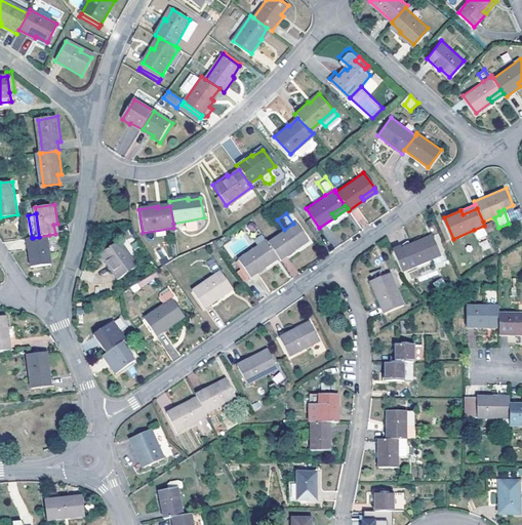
[(275,257),(277,260),(291,250),(290,247),(304,237),(293,224),(284,230),(266,243),(273,254),(275,257)]
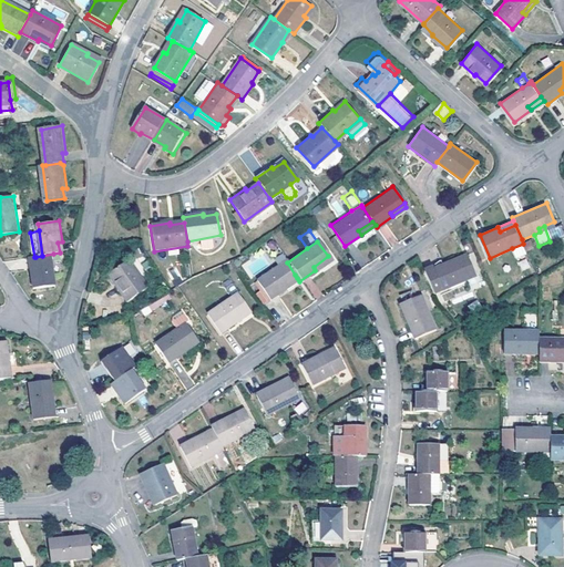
[(527,254),(523,244),(512,248),(516,258),(527,254)]
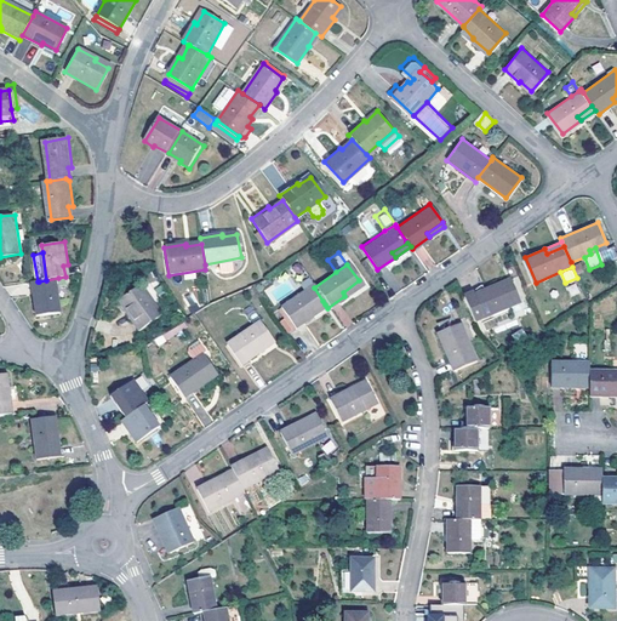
[(302,289),(310,283),(302,272),(293,278),(302,289)]
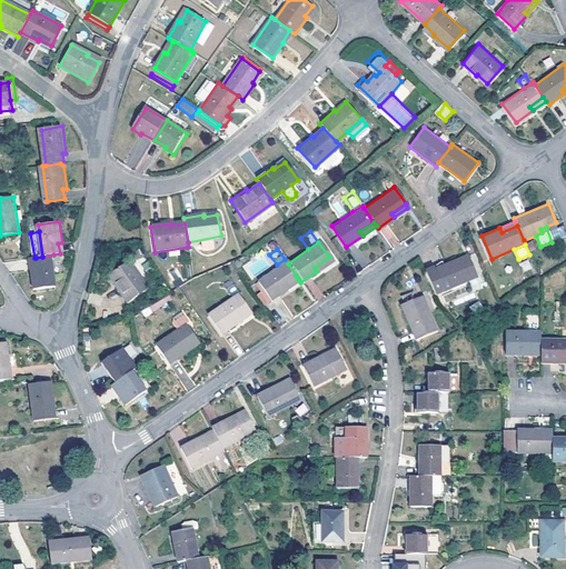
[(60,253),(53,255),(56,270),(62,268),(60,253)]
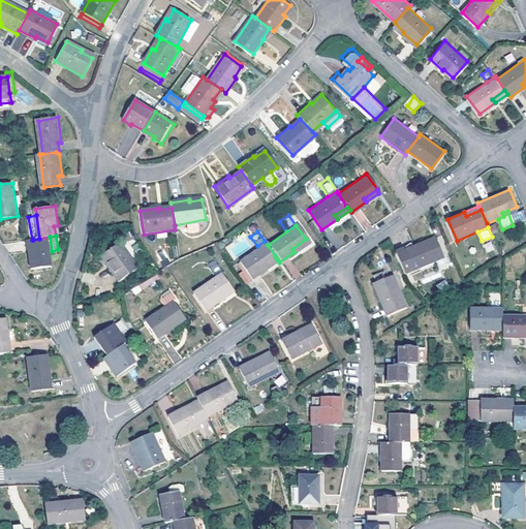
[(436,236),(422,242),(423,246),(438,240),(436,236)]
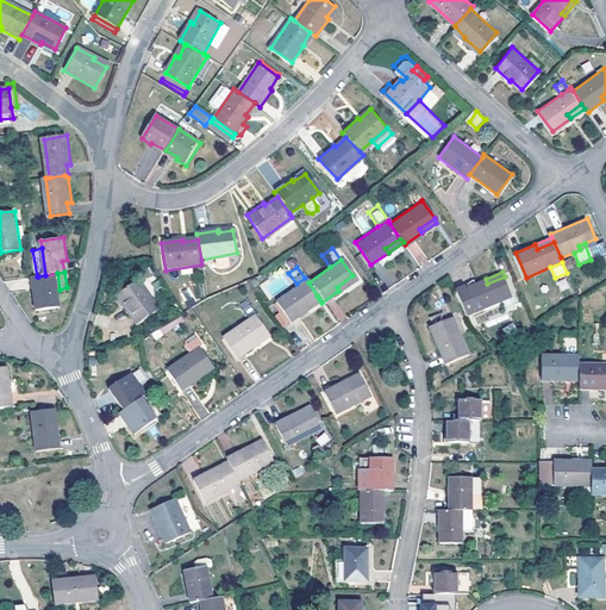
[(45,275),(38,277),(41,288),(36,290),(38,309),(62,305),(60,290),(57,273),(45,275)]
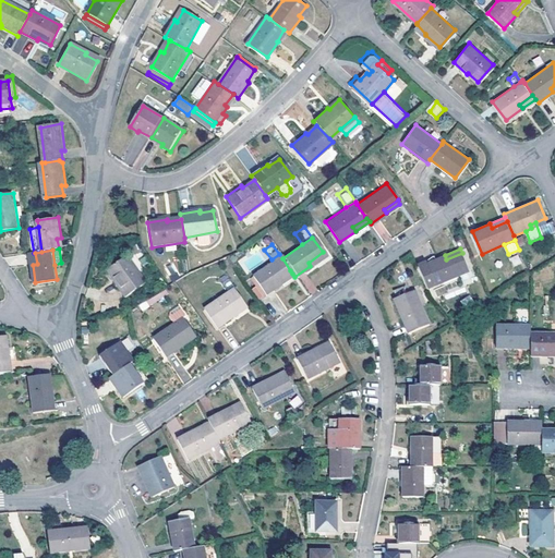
[(325,256),(323,252),(309,263),(310,266),(325,256)]
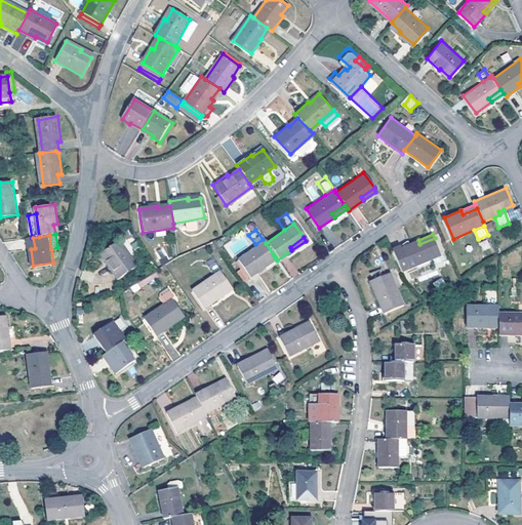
[(394,248),(395,250),(411,244),(408,237),(394,248)]
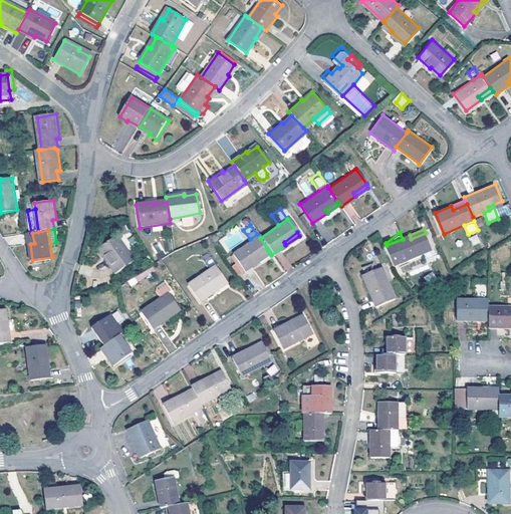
[(387,245),(395,264),(432,249),(426,233),(411,239),(410,235),(403,239),(387,245)]
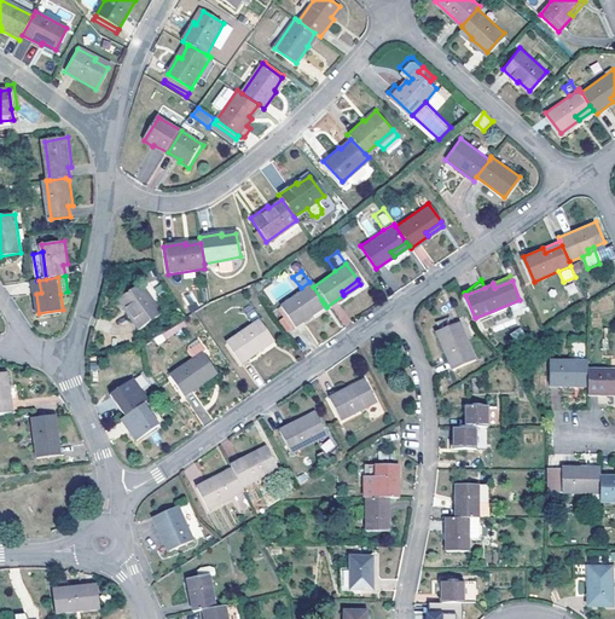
[(307,310),(321,300),(313,287),(309,282),(301,288),(276,305),(291,327),(309,313),(307,310)]
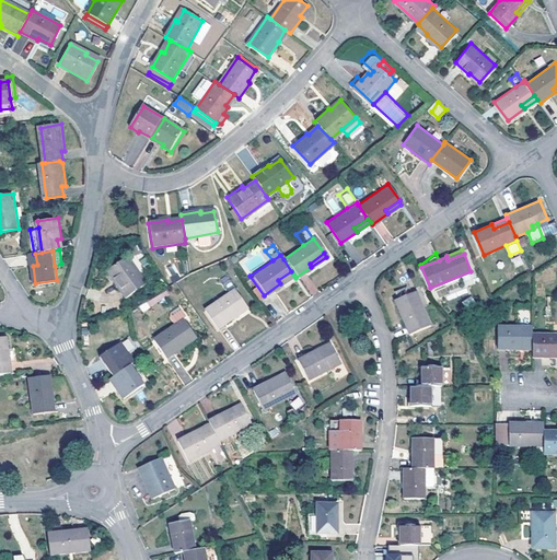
[(519,267),(526,264),(523,255),(514,258),(519,267)]
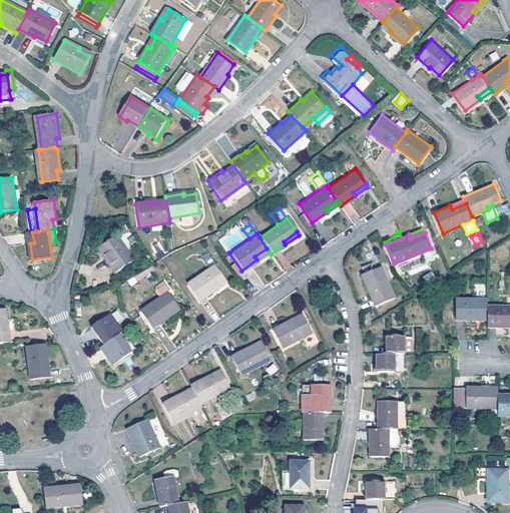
[(132,260),(114,235),(97,247),(104,258),(103,259),(114,273),(132,260)]
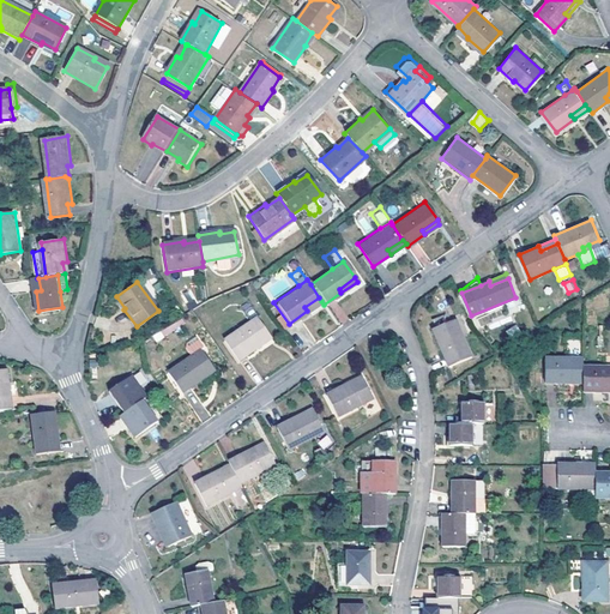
[(307,311),(321,301),(319,298),(305,307),(307,311)]
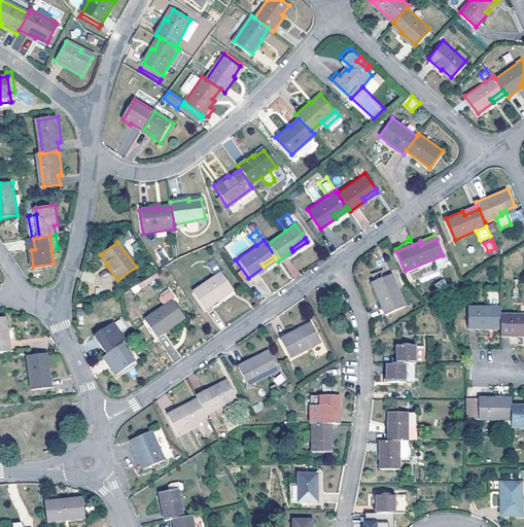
[(393,291),(397,289),(390,274),(386,277),(393,291)]
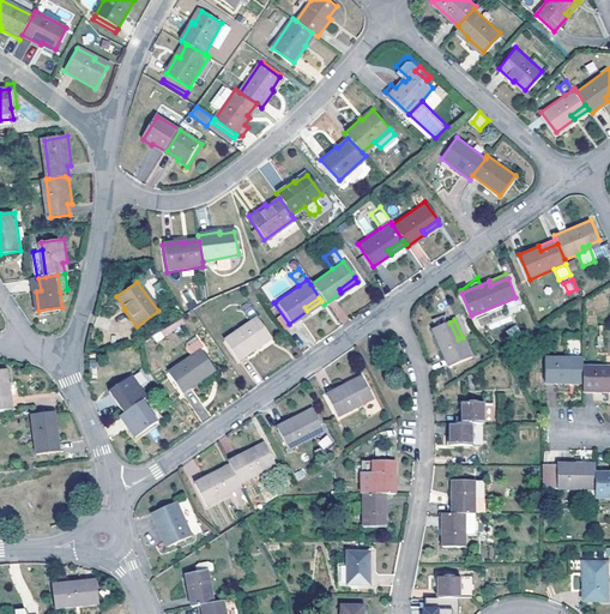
[(448,368),(471,357),(463,337),(458,339),(450,323),(432,330),(448,368)]
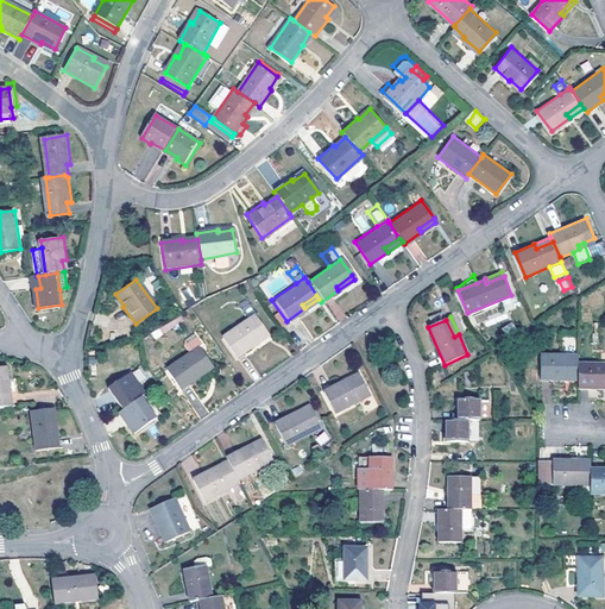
[(210,343),(226,363),(241,351),(239,349),(254,337),(243,321),(210,343)]
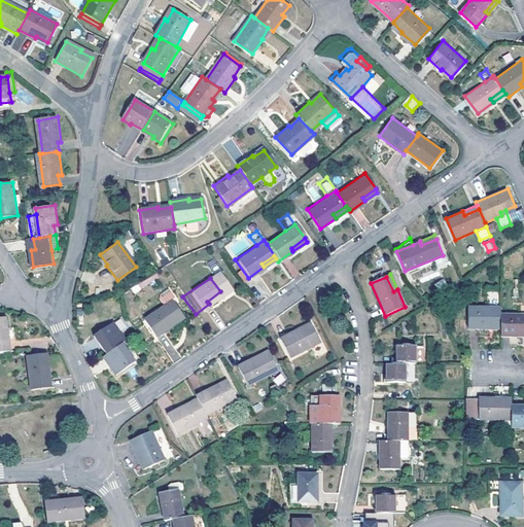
[(439,285),(444,293),(452,287),(447,279),(439,285)]
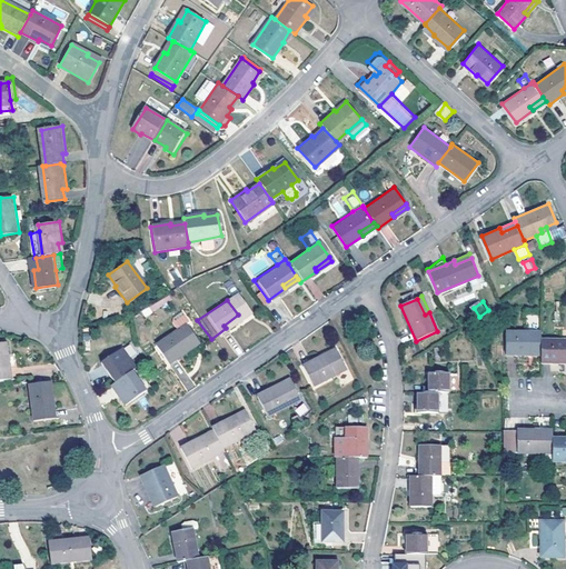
[(176,329),(182,323),(194,340),(180,349),(182,352),(198,341),(177,310),(167,317),(176,329)]
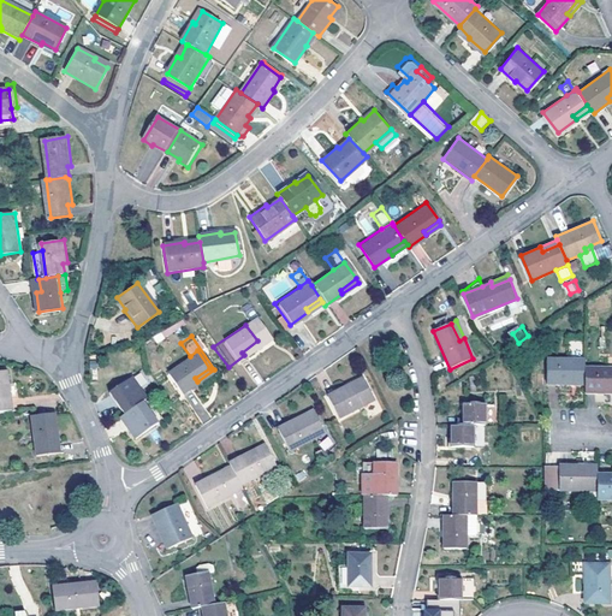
[(260,345),(257,341),(242,353),(244,355),(260,345)]
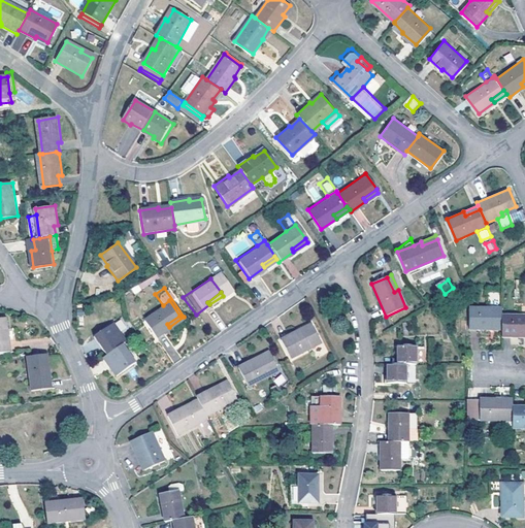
[(179,316),(169,300),(163,305),(141,320),(154,338),(169,327),(167,324),(179,316)]
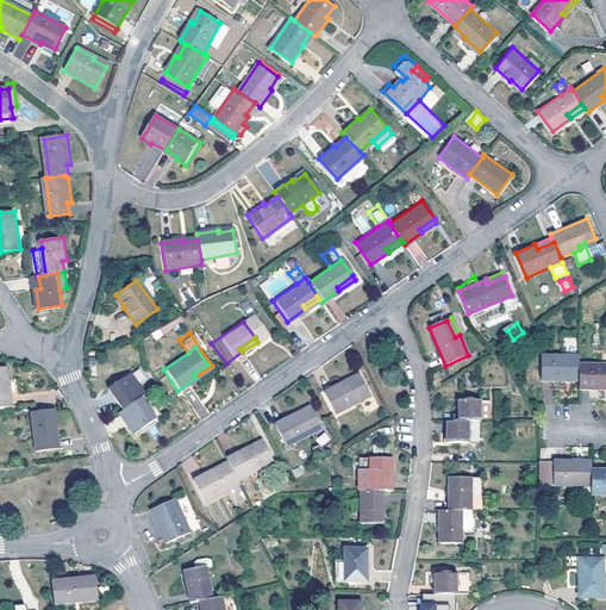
[(581,363),(581,354),(542,355),(542,379),(581,379),(581,363)]
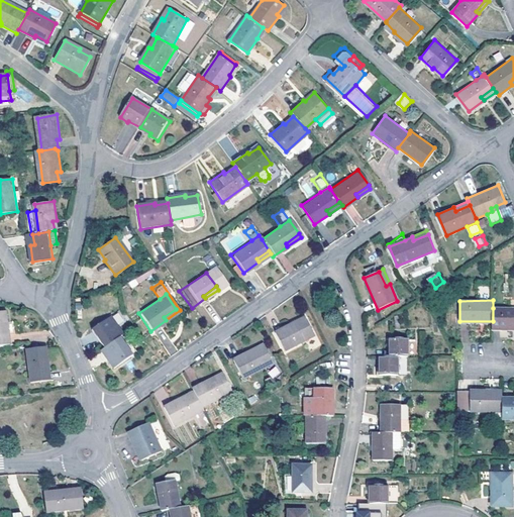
[(513,308),(493,308),(493,321),(493,329),(513,328),(513,308)]
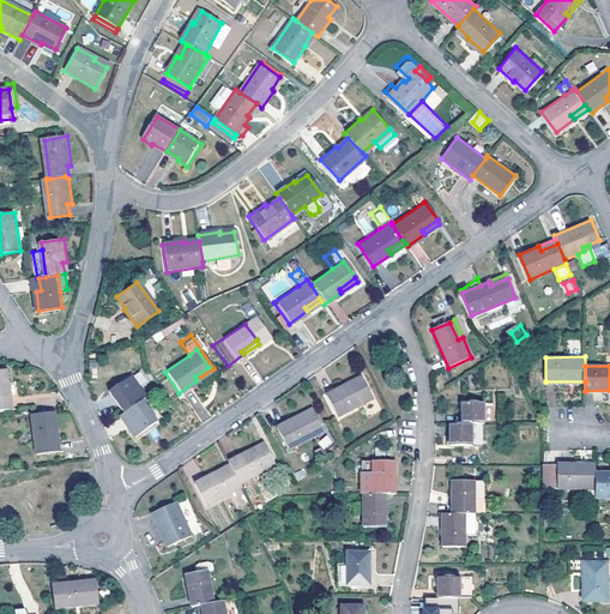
[(10,397),(6,367),(0,368),(0,409),(8,408),(6,398),(10,397)]
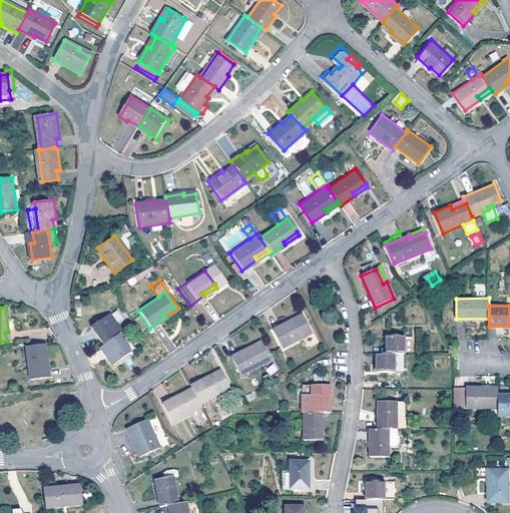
[(303,313),(291,319),(293,323),(306,316),(303,313)]
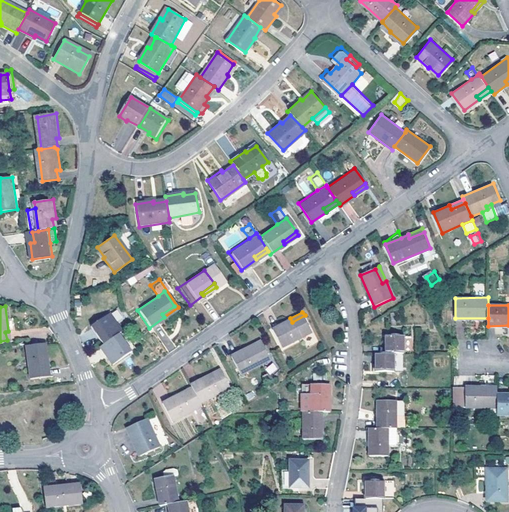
[(115,334),(119,332),(114,324),(112,324),(105,314),(88,325),(100,344),(115,334)]
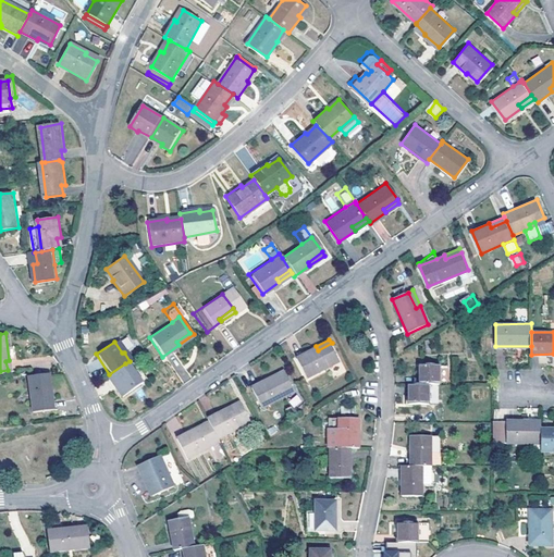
[(316,346),(290,360),(291,363),(293,368),(300,381),(329,366),(340,359),(332,343),(318,350),(316,346)]
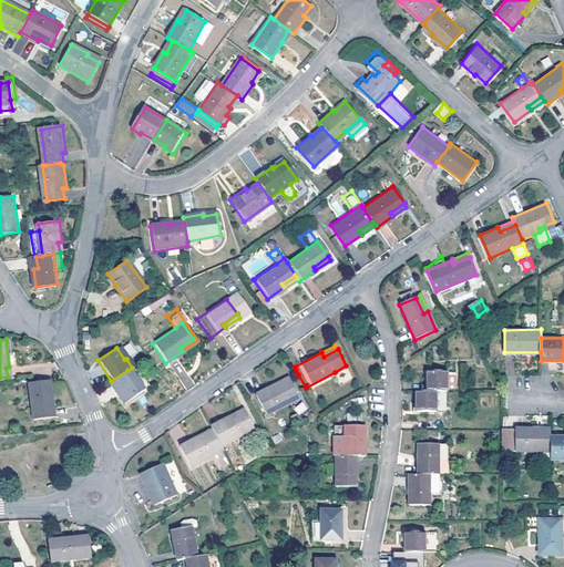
[(352,377),(346,366),(335,372),(340,384),(352,377)]
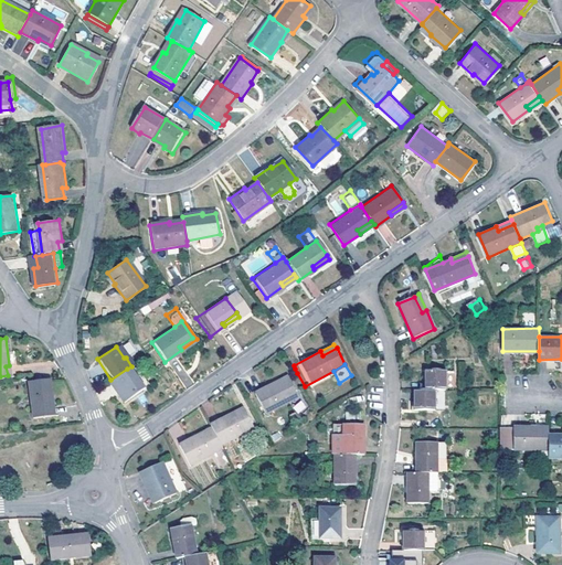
[(141,390),(127,369),(110,380),(108,382),(115,393),(114,394),(119,404),(141,390)]
